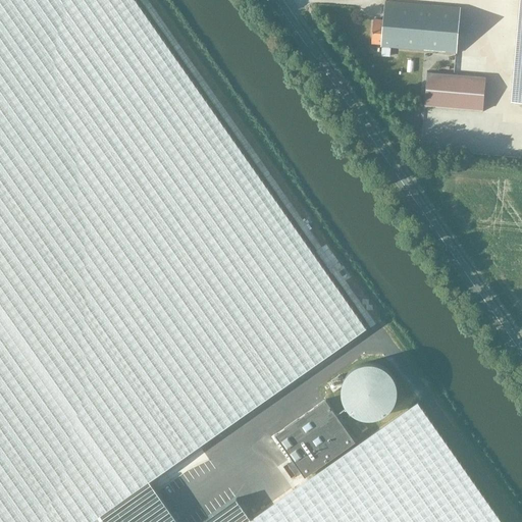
[(134,0),(0,0),(0,521),(247,521),(252,519),(238,499),(204,521),(178,521),(150,480),(366,328),(134,0)]
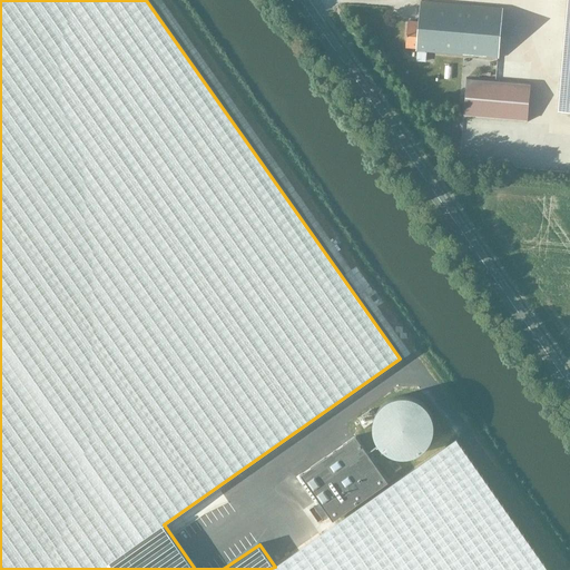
[(569,0),(567,0),(558,111),(569,111),(569,0)]
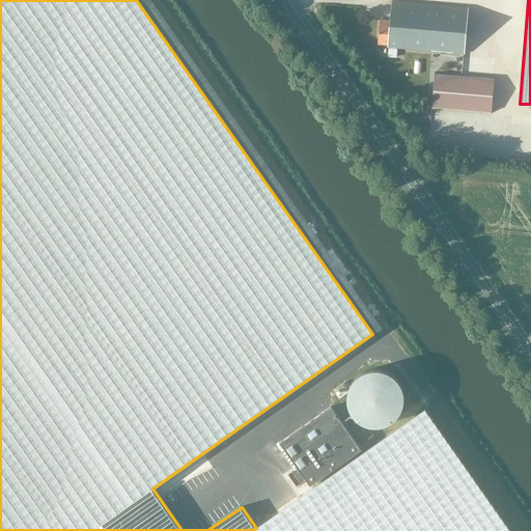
[(390,48),(466,54),(470,8),(394,1),(392,22),(381,21),(379,44),(390,45),(390,48)]
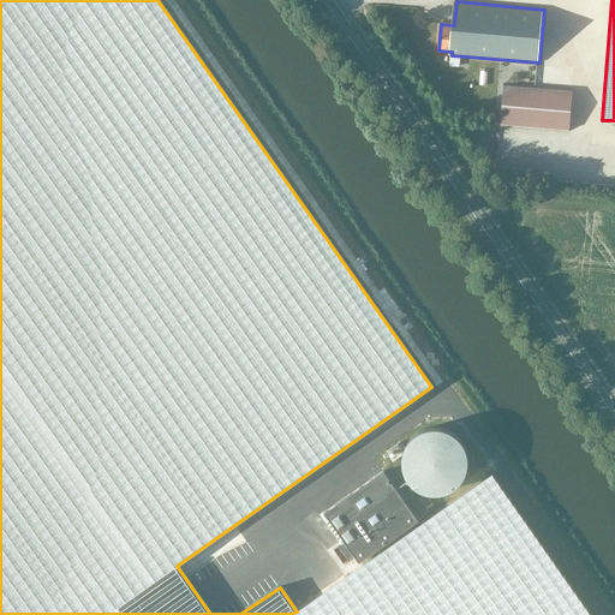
[(544,87),(567,89),(568,69),(547,66),(544,87)]
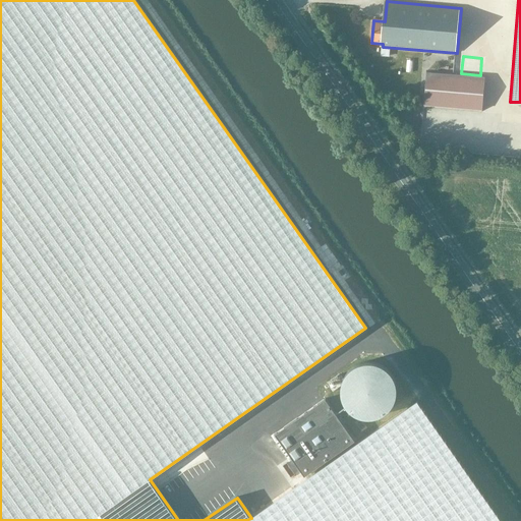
[(423,105),(482,109),(484,77),(426,72),(423,105)]
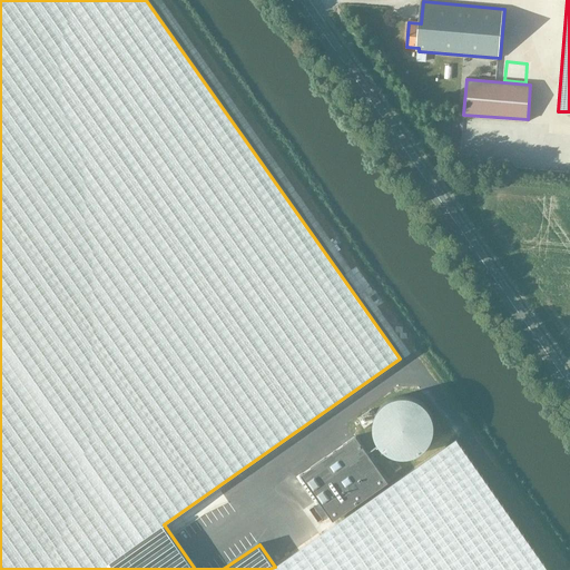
[(355,436),(301,475),(333,521),(387,482),(355,436)]
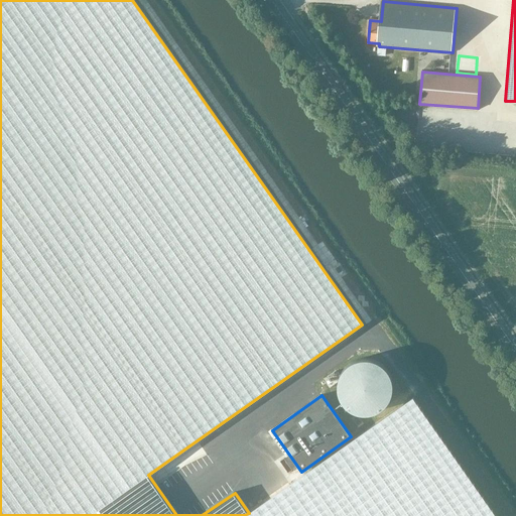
[(496,515),(413,399),(412,397),(249,513),(244,515),(496,515)]
